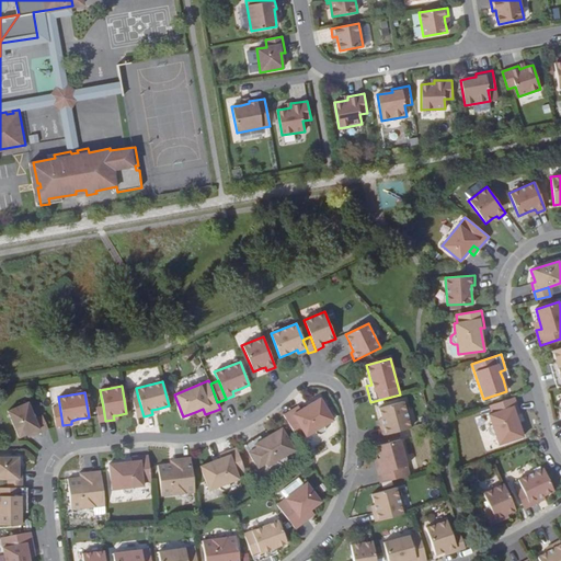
[(519,413),(514,397),(489,405),(492,413),(489,414),(492,425),(489,425),(488,428),(489,434),(492,435),(495,435),(499,445),(523,437),(516,415),(519,413)]
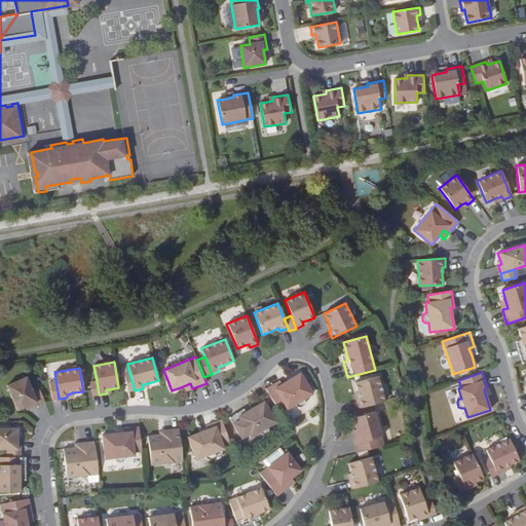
[(129,373),(123,374),(128,392),(135,390),(129,373)]
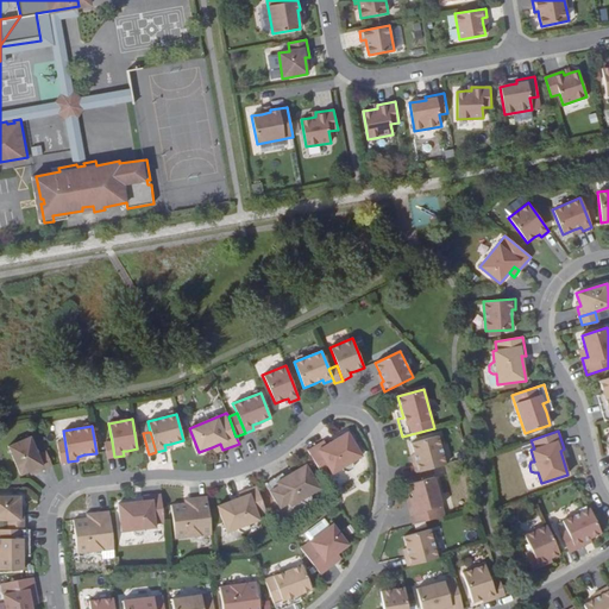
[(324,441),(307,451),(322,475),(330,470),(332,473),(341,468),(344,470),(347,471),(352,469),(353,465),(351,462),(362,456),(347,432),(326,445),(324,441)]
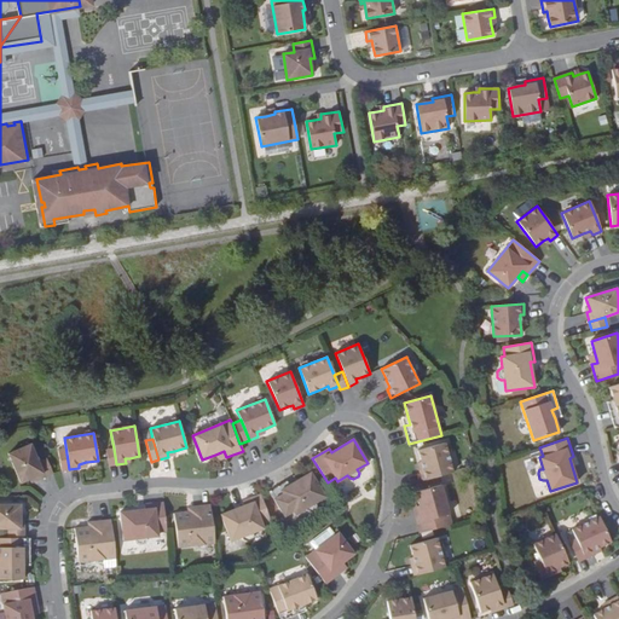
[(453,473),(445,443),(418,451),(421,463),(423,470),(420,472),(422,481),(453,473)]
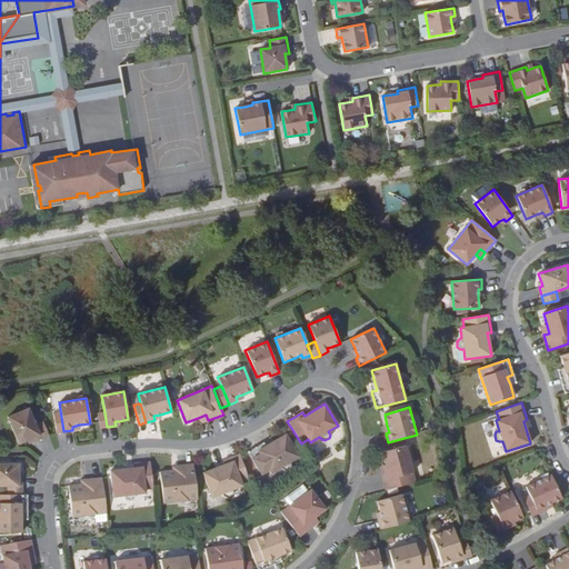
[(28,408),(8,417),(19,443),(27,440),(31,438),(32,441),(41,438),(35,425),(28,408)]
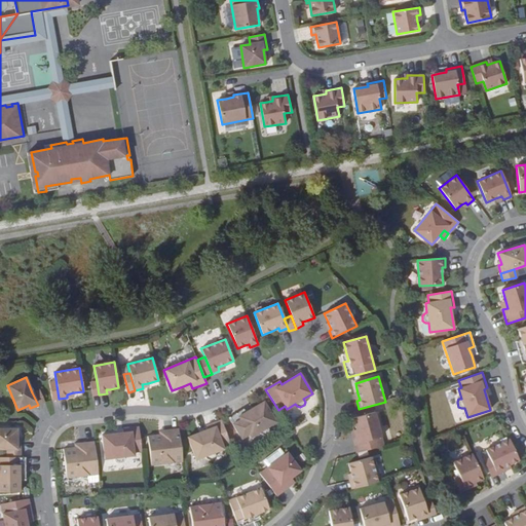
[(55,381),(49,382),(52,400),(59,399),(55,381)]
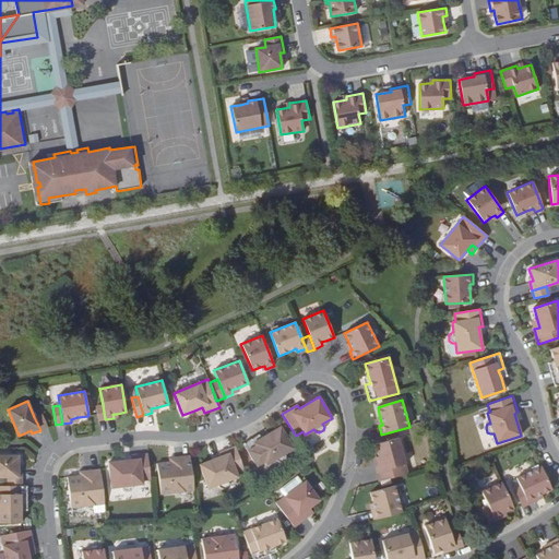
[(103,405),(95,406),(98,420),(105,419),(103,405)]
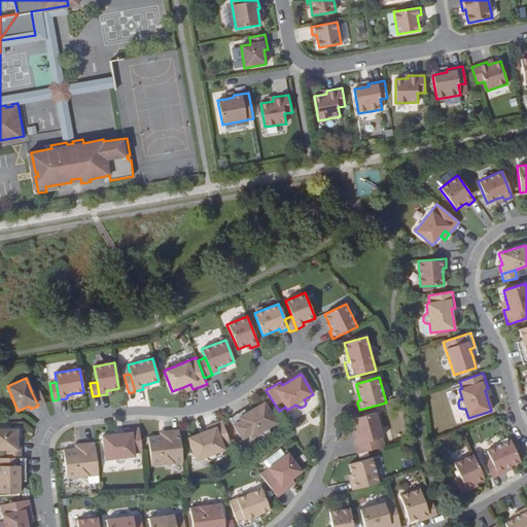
[(39,390),(32,393),(38,406),(45,402),(39,390)]
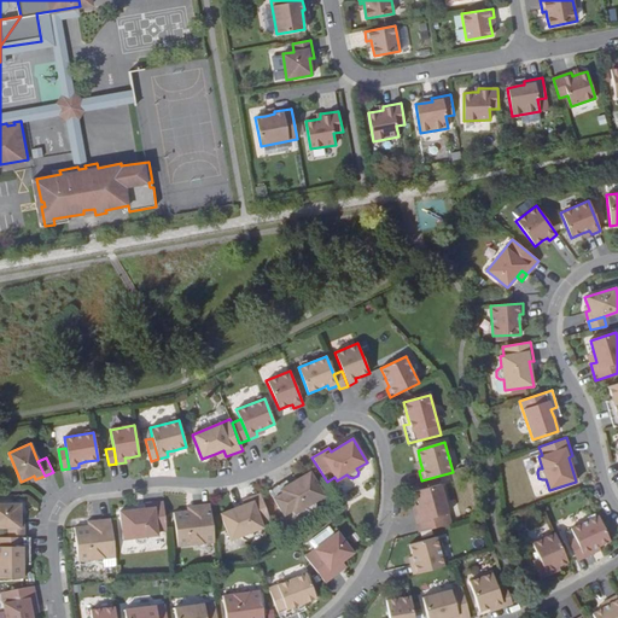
[(286,481),(268,490),(284,516),(292,509),(293,514),(304,508),(305,511),(309,511),(314,508),(315,505),(314,502),(325,496),(310,471),(289,484),(286,481)]
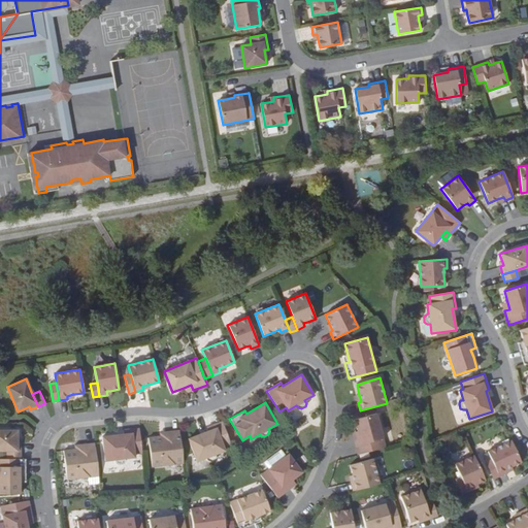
[(358,455),(386,448),(376,414),(354,420),(357,431),(359,438),(354,440),(358,455)]
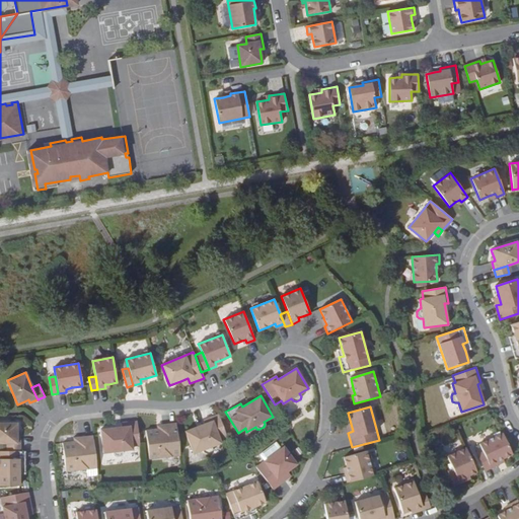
[(227,437),(218,415),(203,421),(205,424),(184,432),(193,454),(203,450),(204,452),(207,454),(211,452),(212,449),(212,447),(221,443),(220,440),(227,437)]
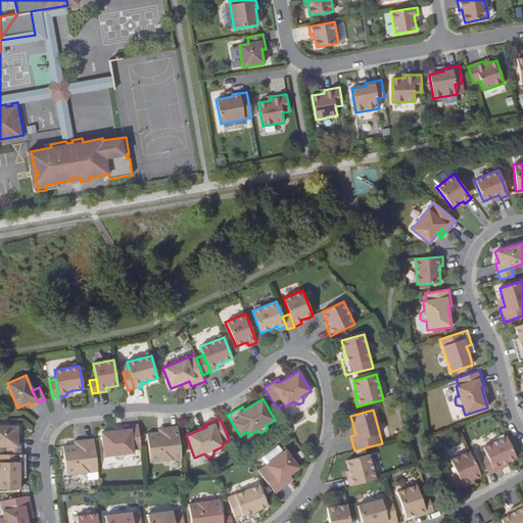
[(141,449),(138,425),(122,427),(123,431),(101,433),(103,457),(113,456),(114,458),(116,461),(122,460),(124,457),(124,455),(134,454),(133,450),(141,449)]
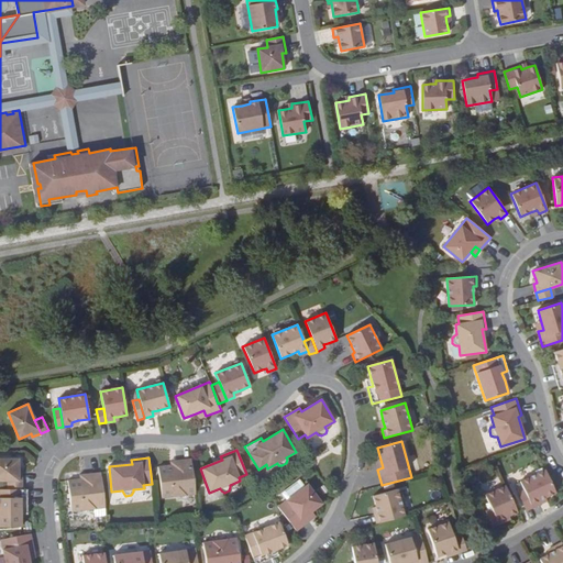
[(19,468),(19,459),(0,459),(0,481),(8,482),(22,482),(22,473),(19,473),(19,468)]
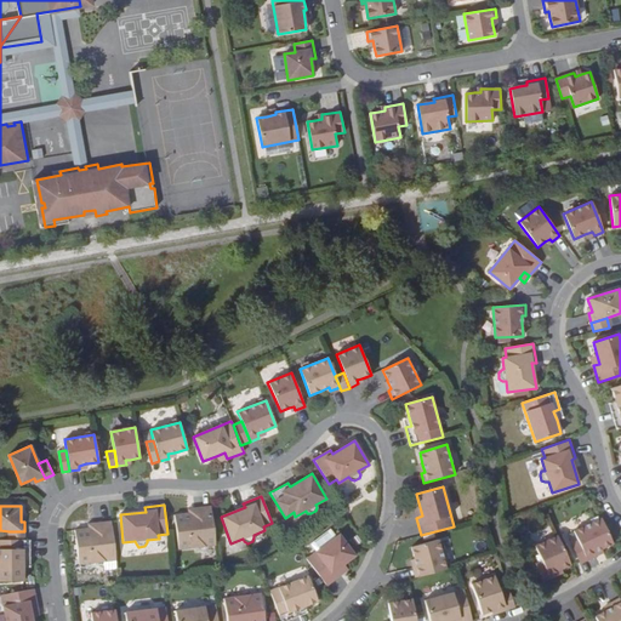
[(587,560),(596,556),(594,552),(602,550),(613,543),(600,519),(574,531),(577,541),(587,560)]
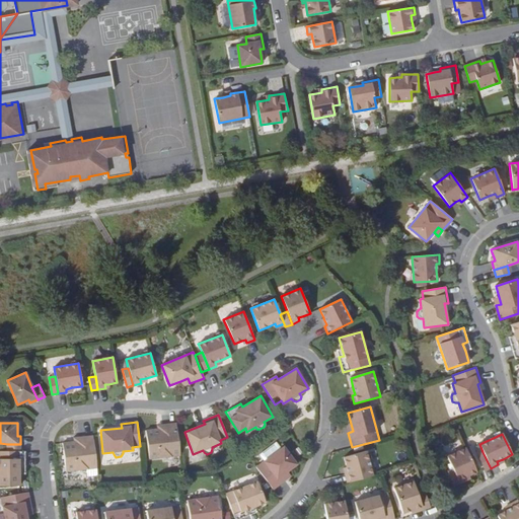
[(96,467),(92,435),(79,437),(80,444),(77,444),(77,441),(74,442),(62,443),(66,471),(96,467)]
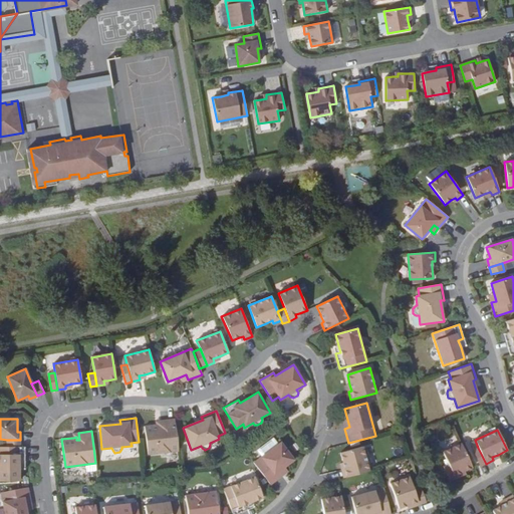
[(281,443),(253,463),(270,485),(282,476),(279,472),(285,467),(294,460),(281,443)]
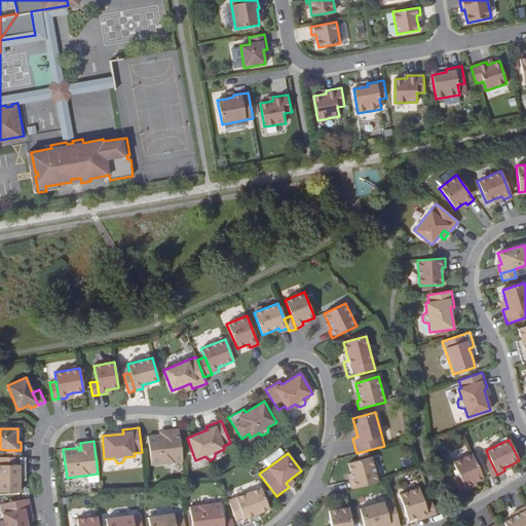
[(472,454),(453,462),(465,490),(473,487),(472,484),(476,482),(483,479),(472,454)]
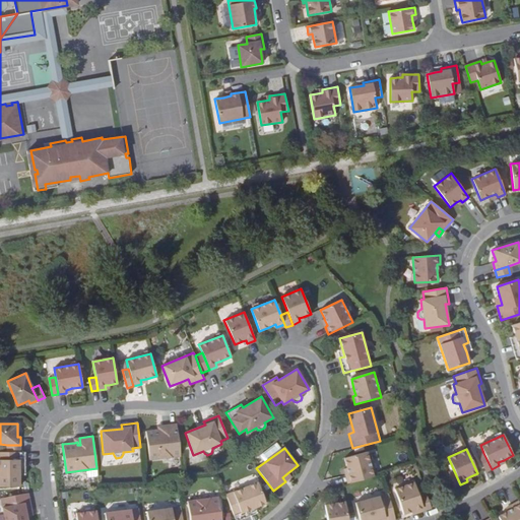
[(7,452),(0,452),(0,486),(19,486),(19,475),(19,467),(25,467),(24,452),(20,452),(7,452)]
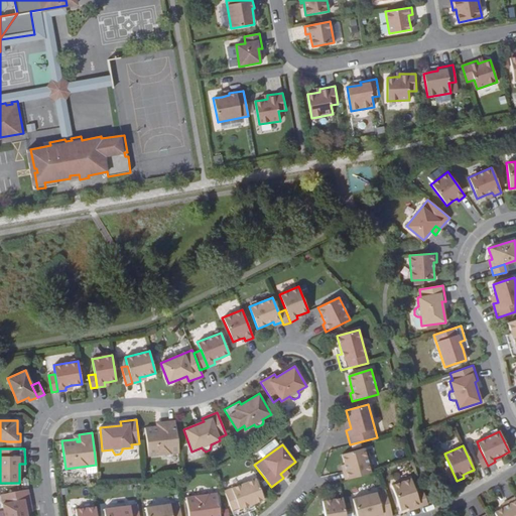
[(371,473),(364,448),(342,455),(345,465),(347,472),(343,472),(345,480),(371,473)]
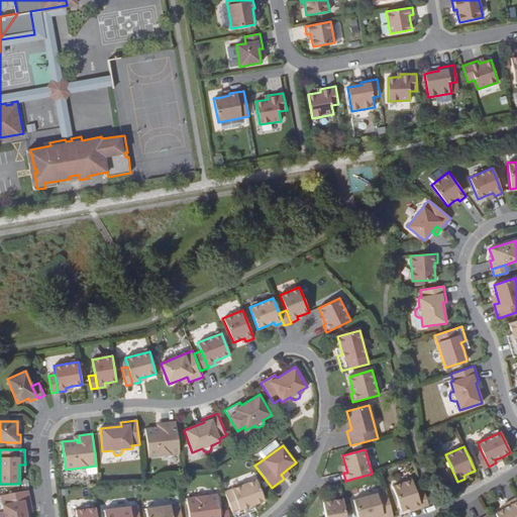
[(481,450),(476,453),(483,469),(489,467),(481,450)]
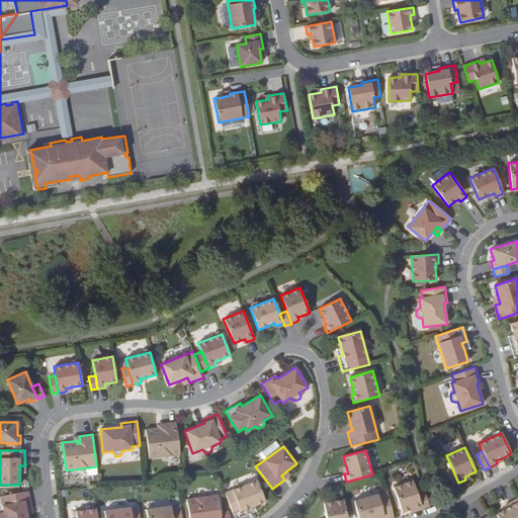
[(287,470),(281,476),(284,480),(290,476),(287,470)]
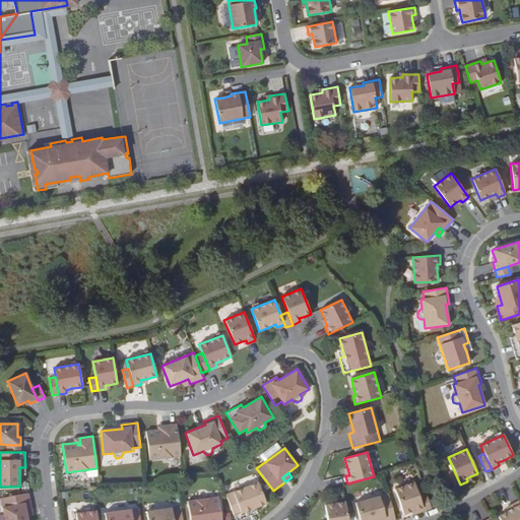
[(258,482),(225,495),(235,519),(239,519),(250,516),(248,511),(255,508),(266,504),(258,482)]
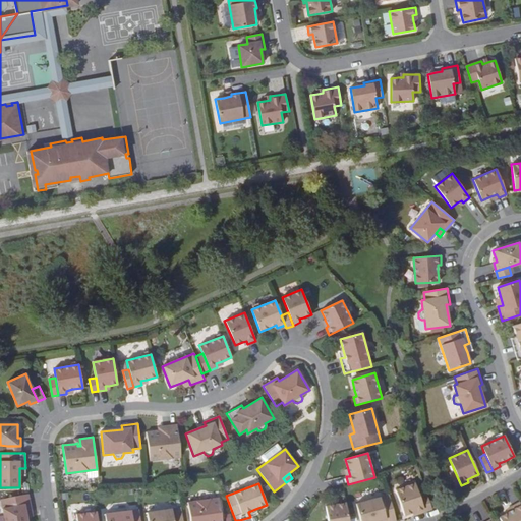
[(395,490),(404,516),(416,512),(417,515),(424,512),(420,500),(414,483),(395,490)]
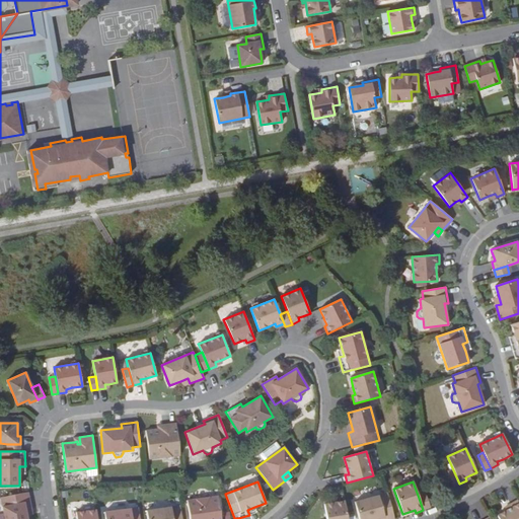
[(26,493),(0,497),(0,503),(3,518),(25,518),(25,514),(23,507),(29,506),(26,493)]
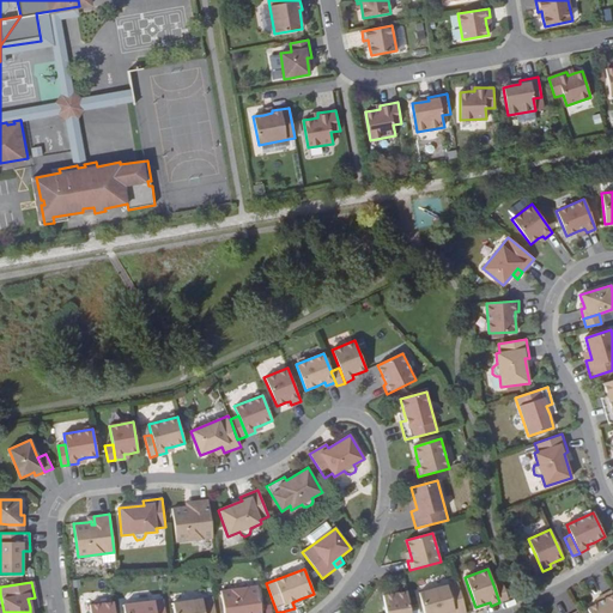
[(418,593),(423,612),(444,612),(447,612),(466,612),(457,582),(418,593)]
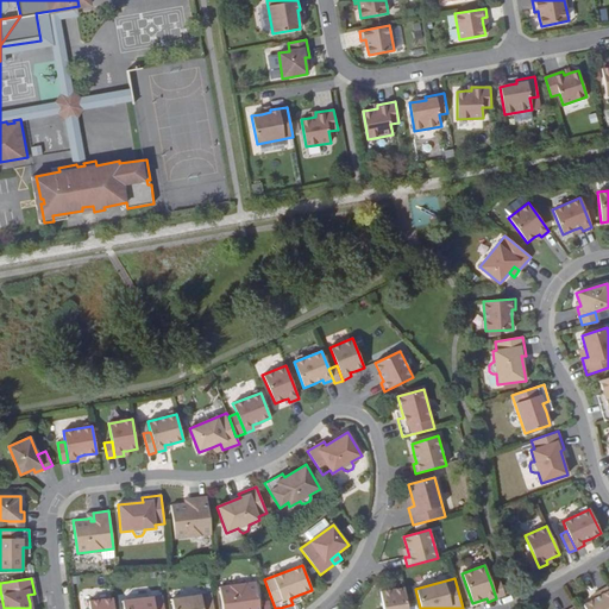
[(258,608),(256,579),(219,585),(221,608),(258,608)]
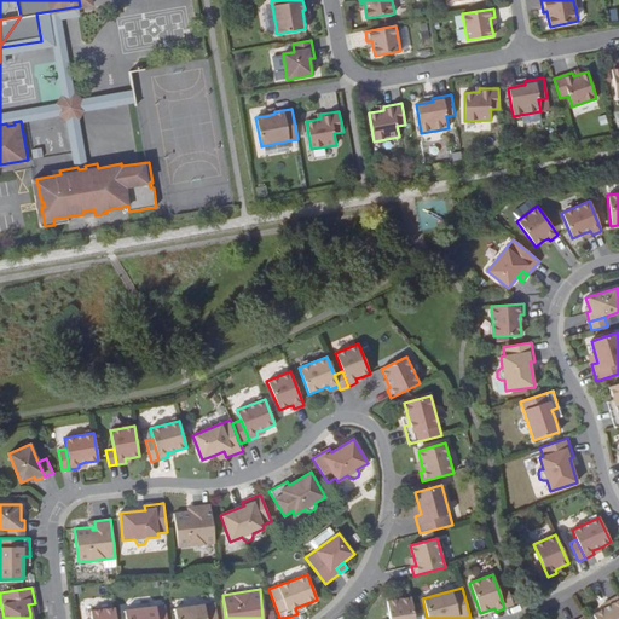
[(508,590),(499,594),(504,608),(514,606),(508,590)]
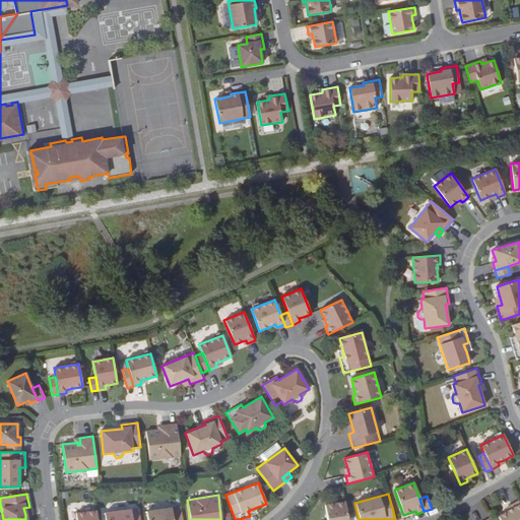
[(519,519),(519,503),(519,501),(512,505),(513,508),(507,511),(498,516),(500,519),(519,519)]
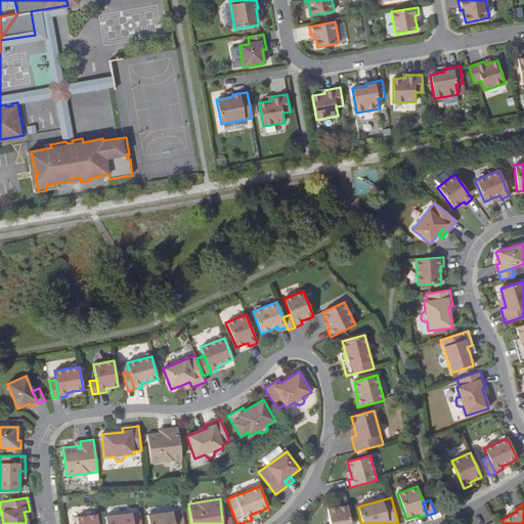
[(350,523),(348,506),(328,509),(330,523),(350,523)]
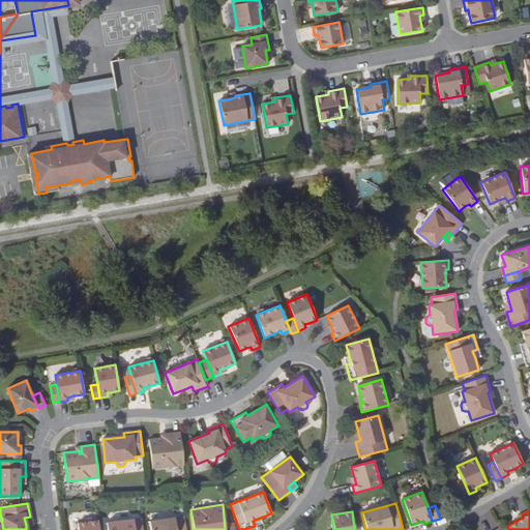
[(185,529),(183,517),(149,521),(149,529),(185,529)]
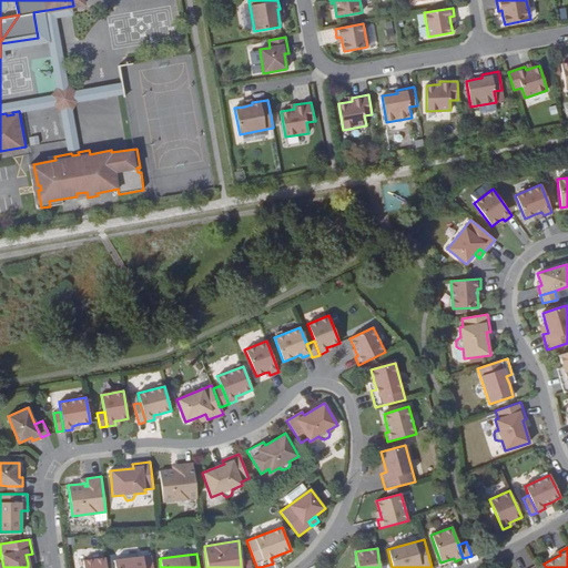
[(152,567),(151,556),(113,560),(114,567),(152,567)]
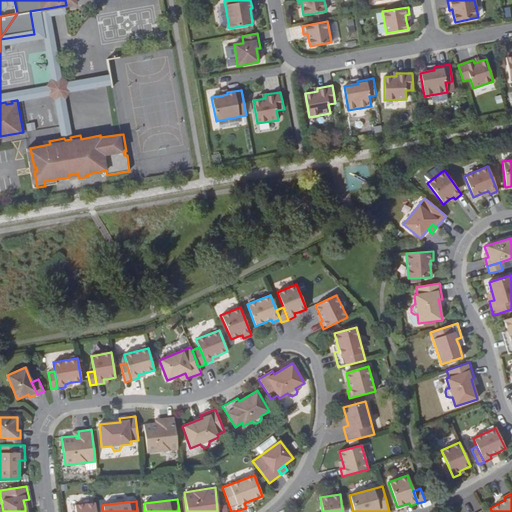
[(75,511),(95,511),(95,503),(74,505),(75,511)]
